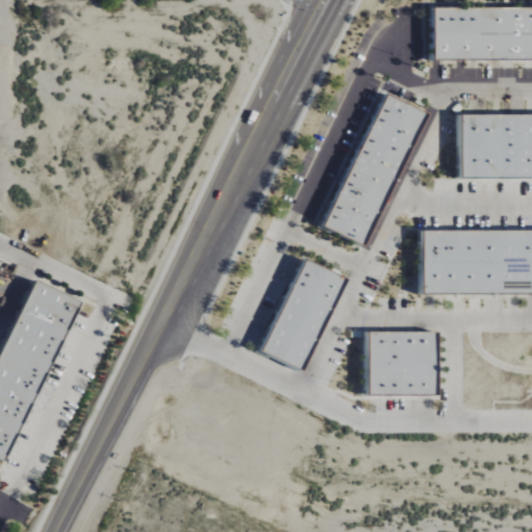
[(531,7),(434,8),(434,60),(531,59),(531,7)]
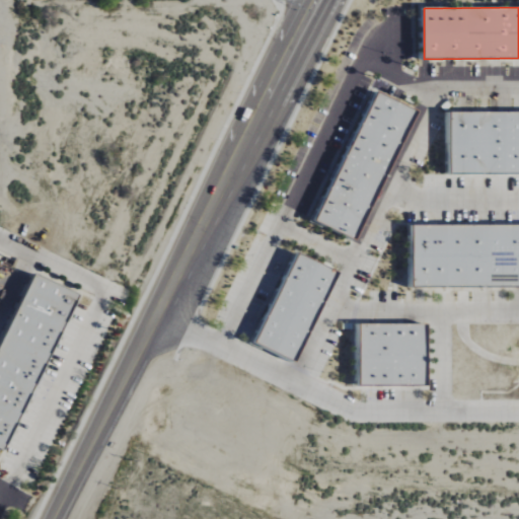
[(414,108),(374,92),(319,224),(359,240),(414,108)]
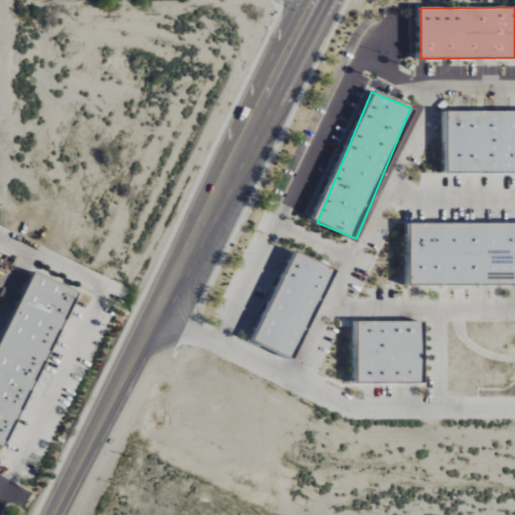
[(448,173),(514,173),(514,112),(448,112),(448,173)]
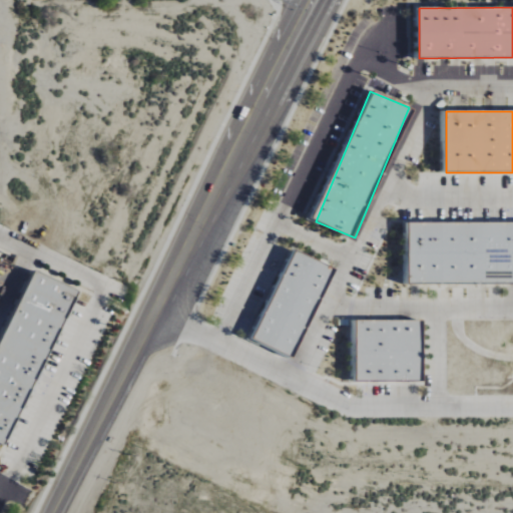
[(512,222),(409,223),(409,285),(512,284),(512,222)]
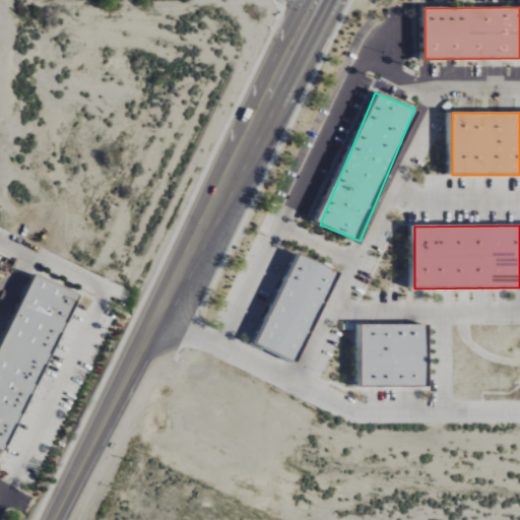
[(259,348),(300,364),(336,270),(296,254),(259,348)]
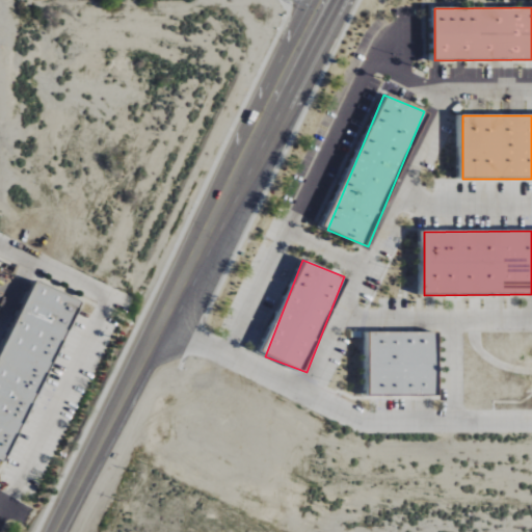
[(0,356),(0,459),(11,464),(79,299),(32,280),(0,356)]
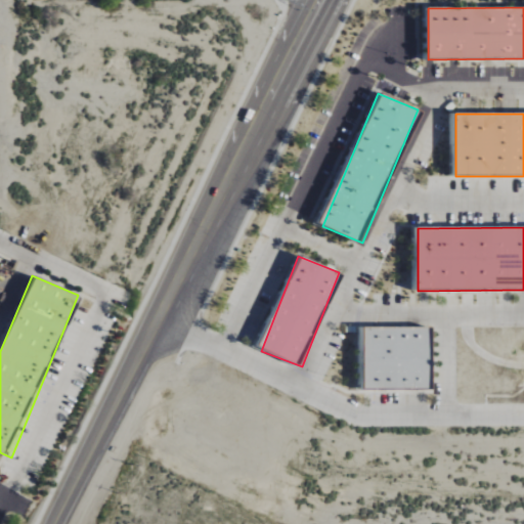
[(432,328),(363,328),(364,391),(433,390),(432,328)]
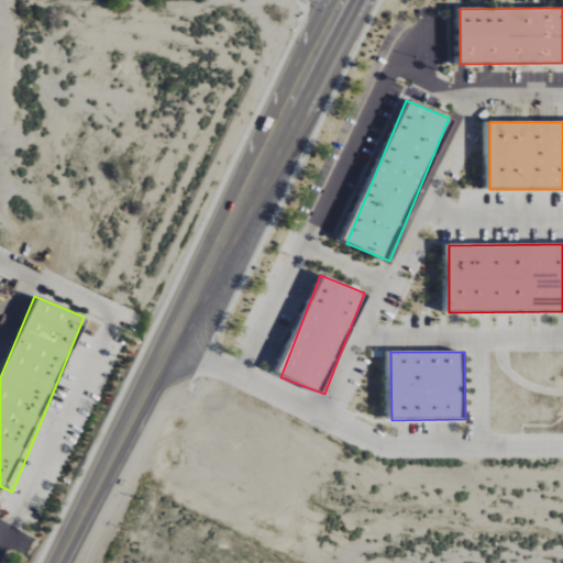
All buildings are outlined.
